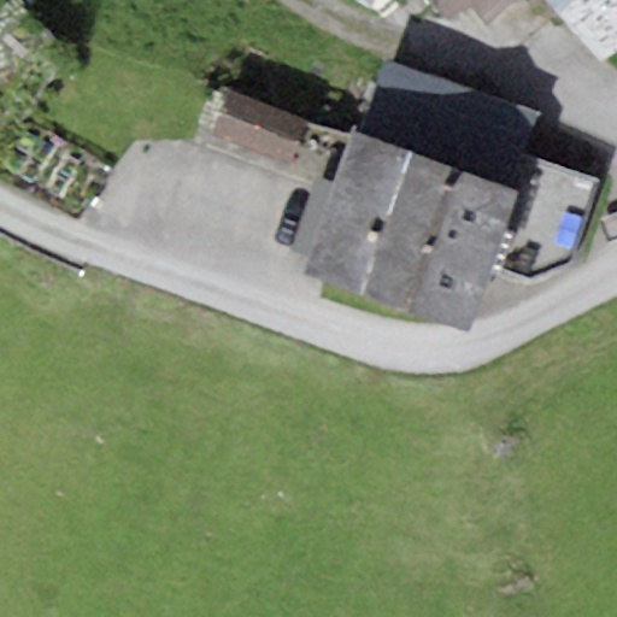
[(566,0),(429,0),(450,23),(471,4),(486,21),(507,0),(546,0),(556,10),(566,0)]
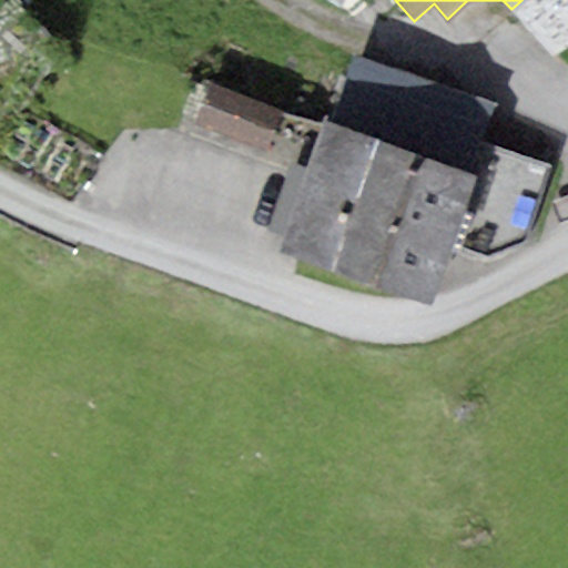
[(356,57),(332,124),(469,175),(482,143),(495,108),(356,57)]
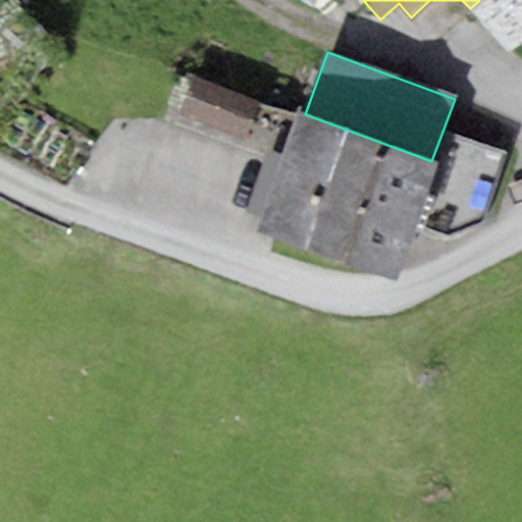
[(262,101),(194,75),(177,118),(247,144),(262,101)]
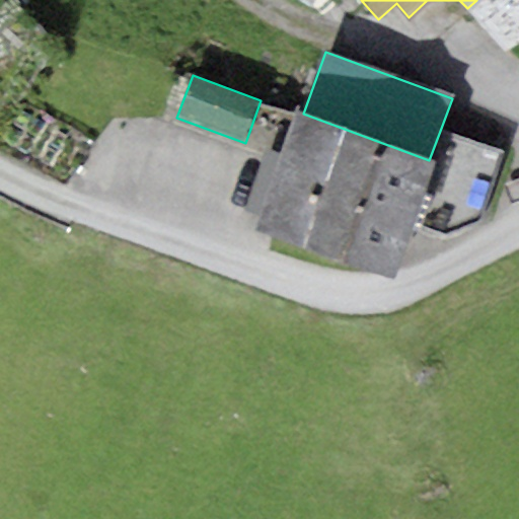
[(303,114),(295,110),(251,228),(393,280),(412,229),(436,162),(429,160),(303,114)]
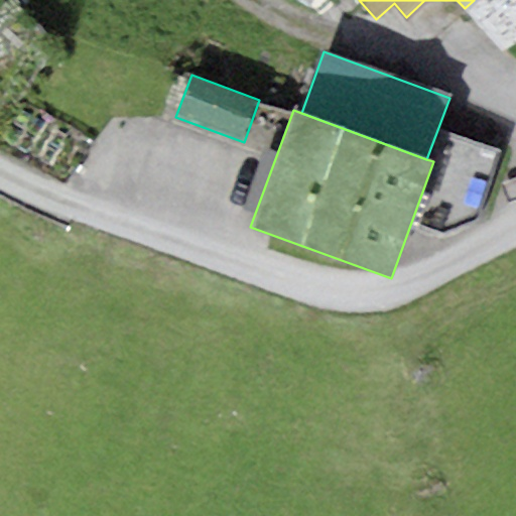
[(500,151),(437,130),(426,159),(433,161),(409,228),(440,237),(475,224),(500,151)]
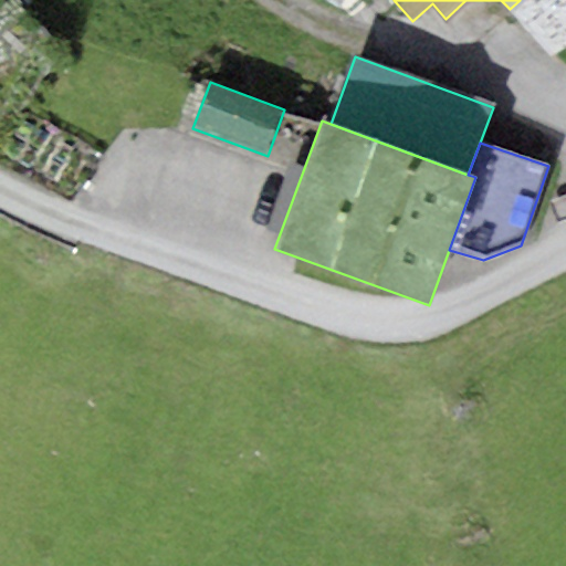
All buildings are outlined.
